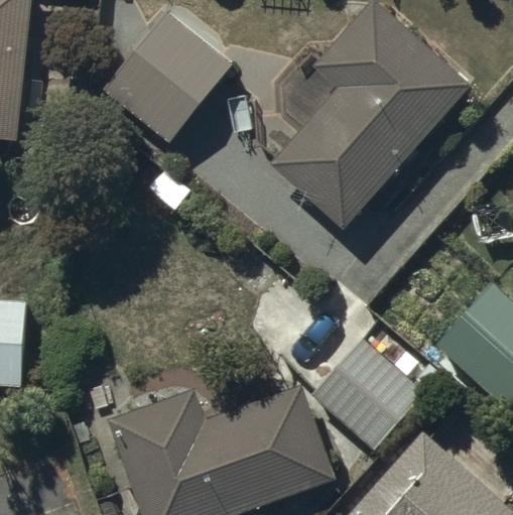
[(29,0),(0,0),(0,136),(20,138),(29,0)]
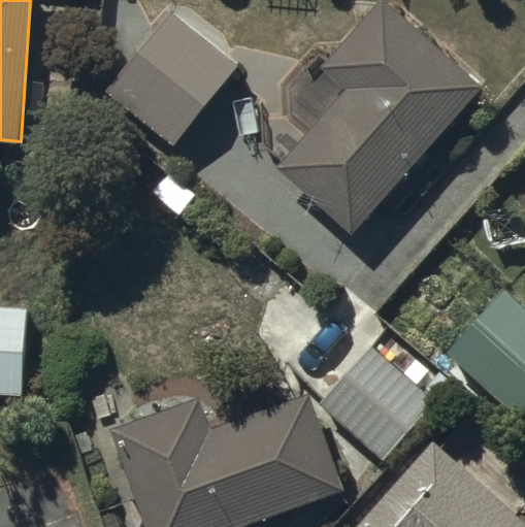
[(352,234),(480,86),(380,0),(320,69),(345,90),(276,169),(352,234)]
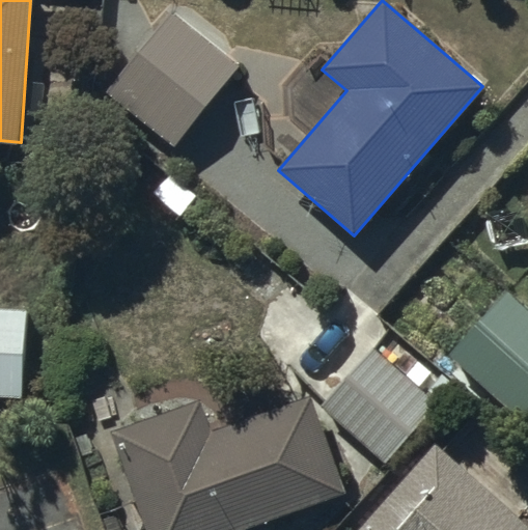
[(238,68),(168,12),(106,95),(175,147),(238,68)]
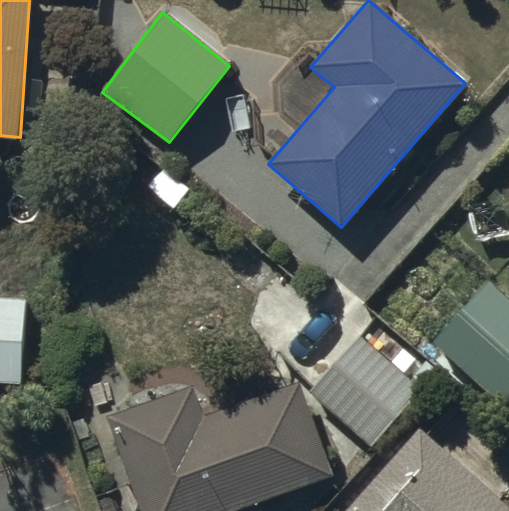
[(508,301),(485,280),(430,341),(508,411),(508,301)]
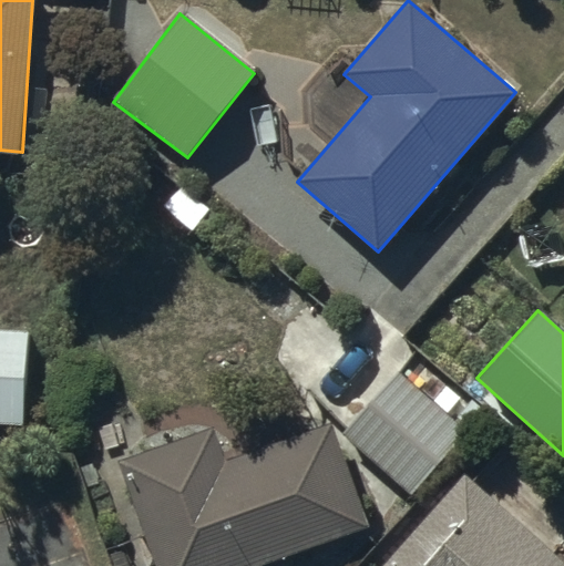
[(346,431),(342,434),(409,495),(467,433),(401,372),(407,367),(359,322),(307,390),(346,431)]
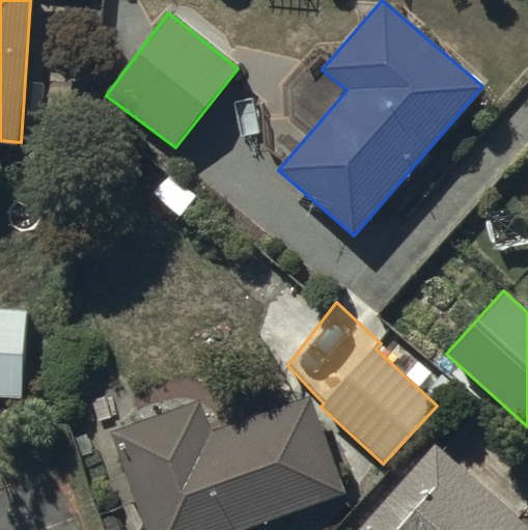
[(26,310),(0,308),(0,395),(23,396),(26,310)]
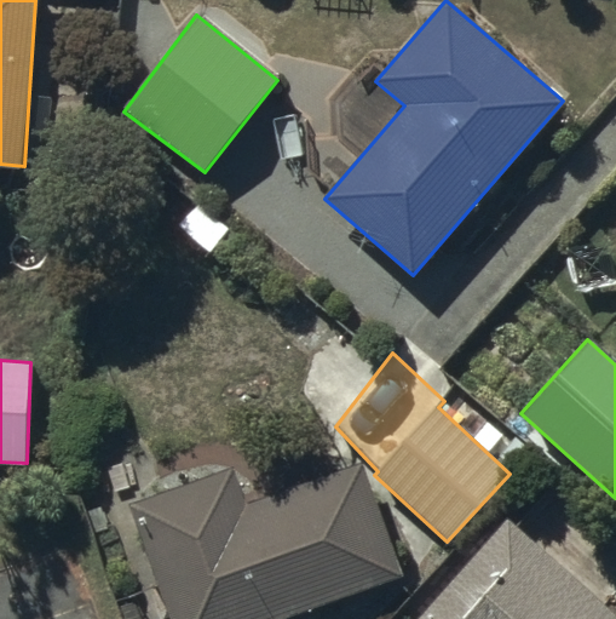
[(137,522),(113,531),(145,618),(278,618),(399,575),(358,463),(245,503),(234,471),(131,505),(137,522)]
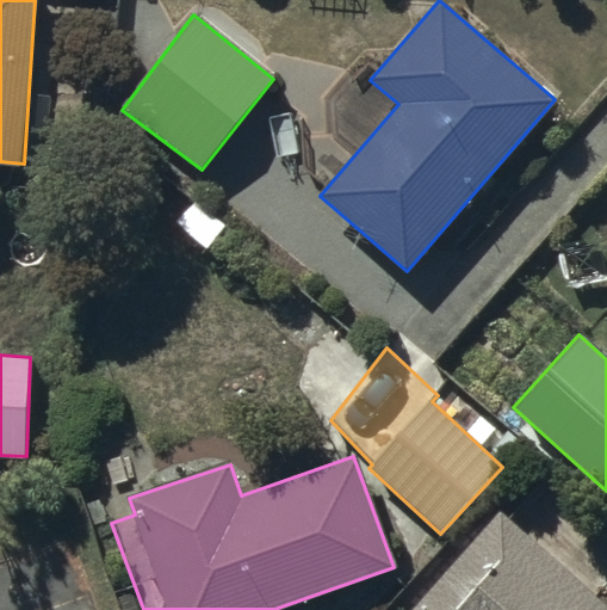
[(605,609),(499,512),(409,609),(605,609)]
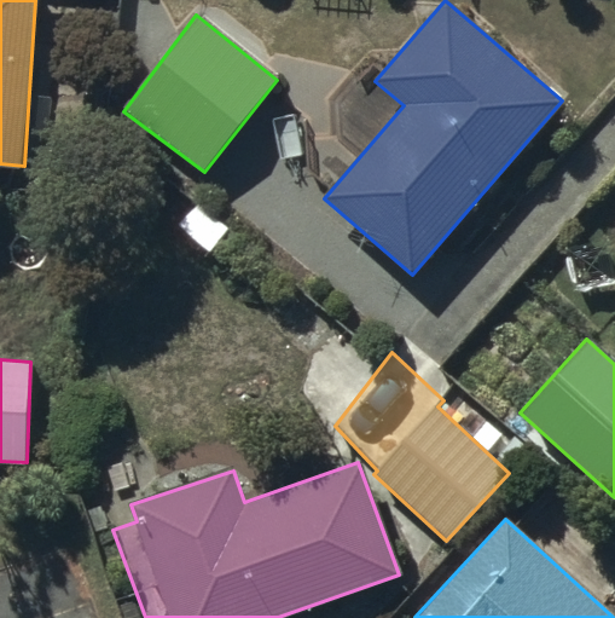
All buildings are outlined.
